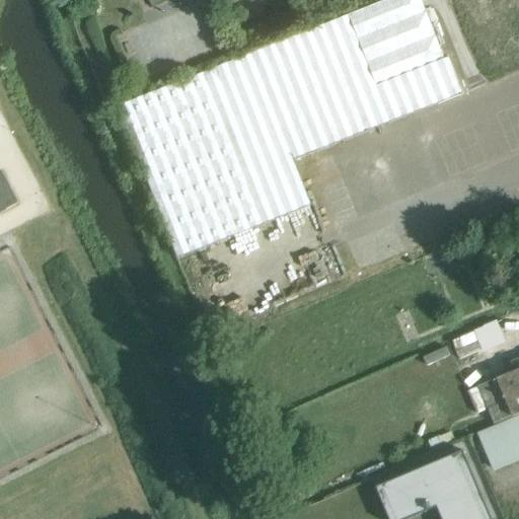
[(462,94),(449,57),(445,59),(422,0),(386,0),(119,106),(177,258),(312,206),(294,159),(462,94)]
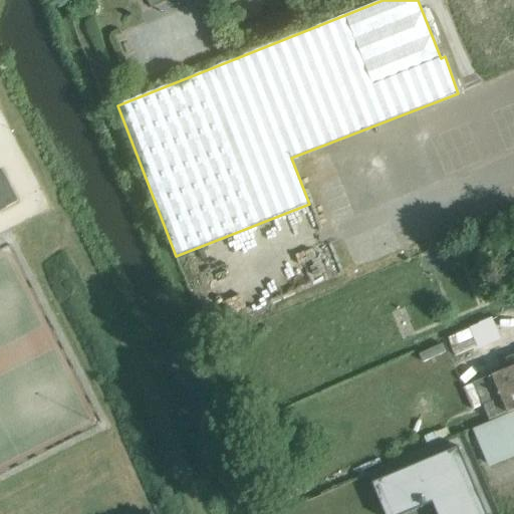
[(0,212),(20,202),(5,172),(0,174),(0,212)]
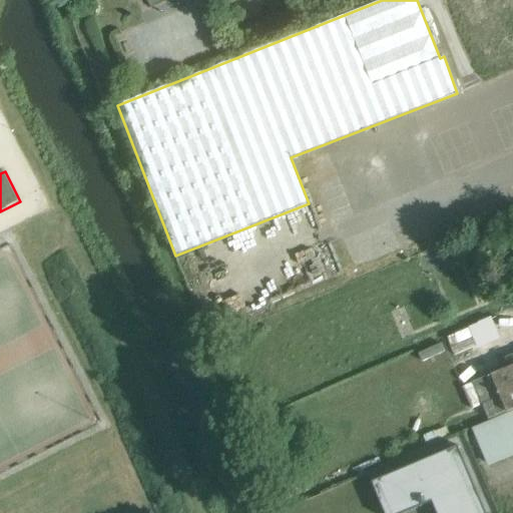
[(482,406),(501,398),(507,413),(512,410),(512,366),(491,375),(491,376),(472,384),(482,406)]
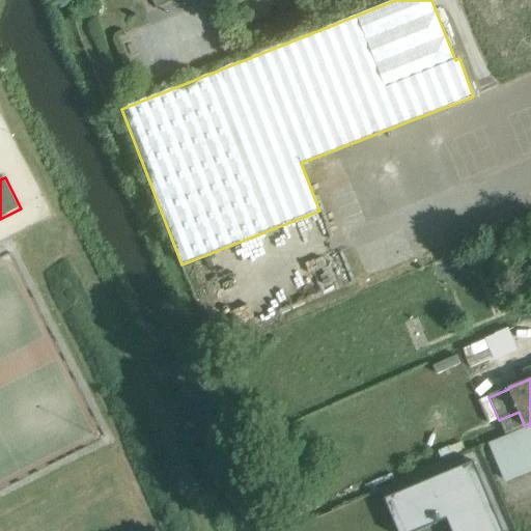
[(530,426),(480,448),(495,482),(527,469),(530,467),(530,426)]
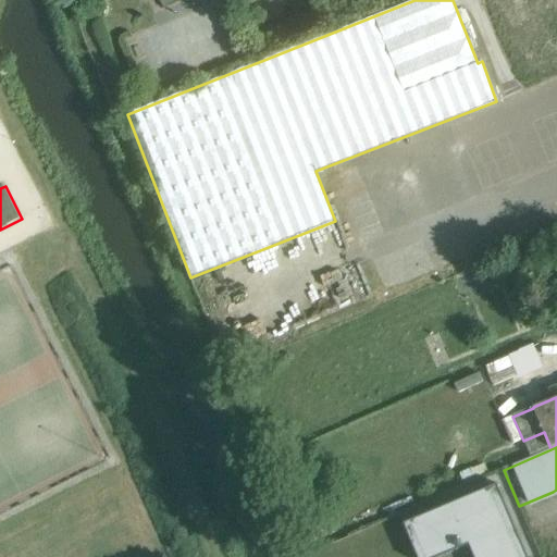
[(525,556),(498,491),(453,510),(471,552),(473,556),(525,556)]
